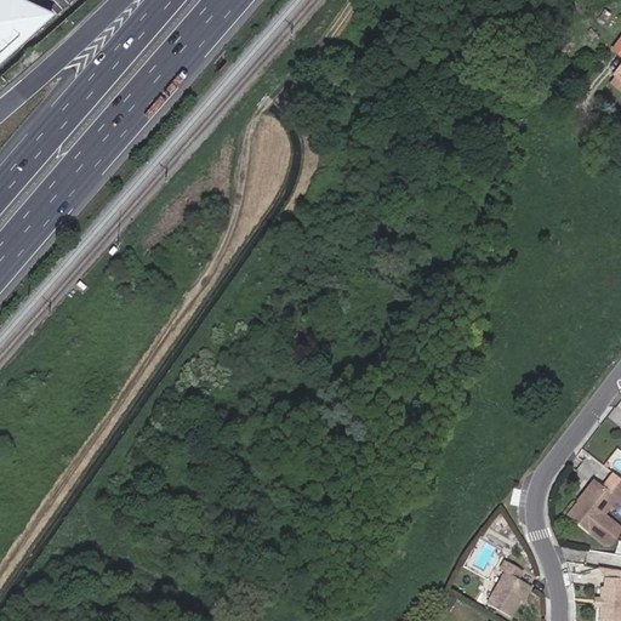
[(603,23),(609,15),(603,9),(596,17),(603,23)]
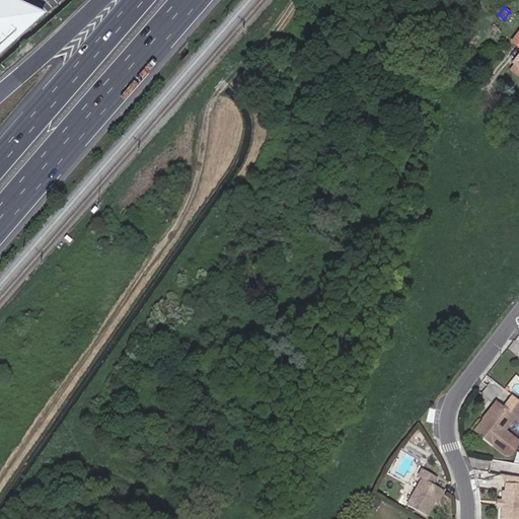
[(471,27),(477,21),(472,17),(467,23),(471,27)]
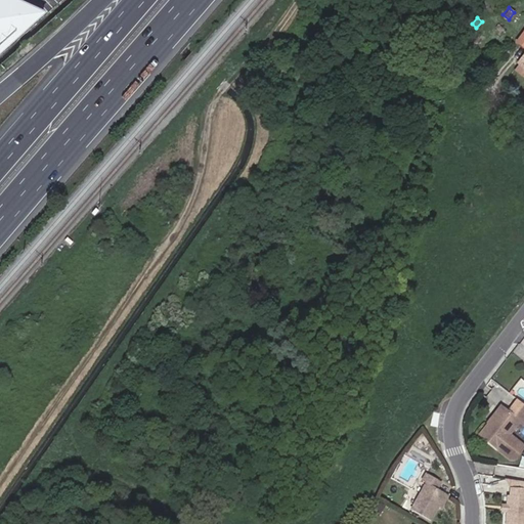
[(467,39),(473,45),(480,38),(474,32),(467,39)]
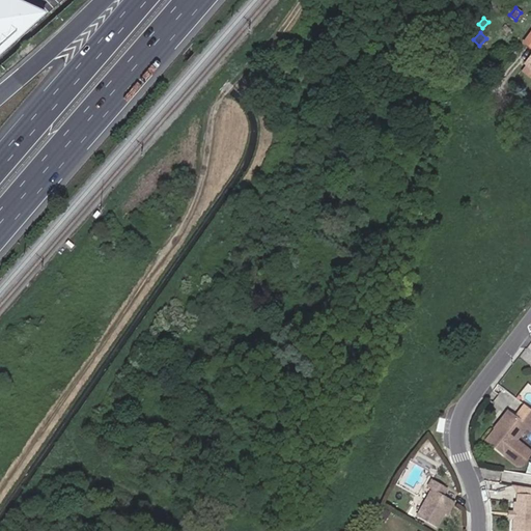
[(515,418),(511,415),(499,431),(496,429),(487,440),(505,452),(521,464),(525,464),(530,455),(523,449),(526,445),(518,440),(528,426),(530,428),(530,426),(530,420),(530,418),(530,410),(525,406),(515,418)]
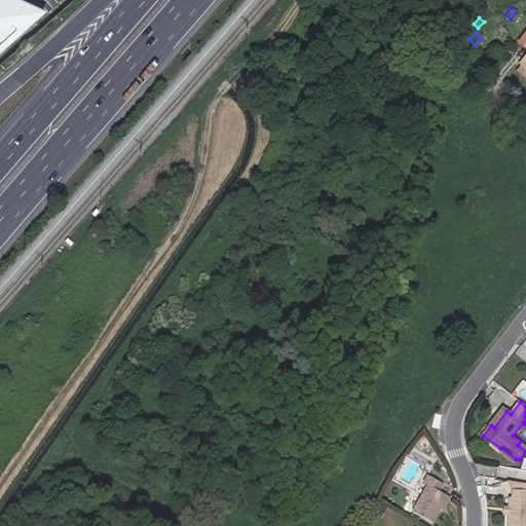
[(491,425),(494,427),(506,411),(502,408),(490,424),(491,425)]
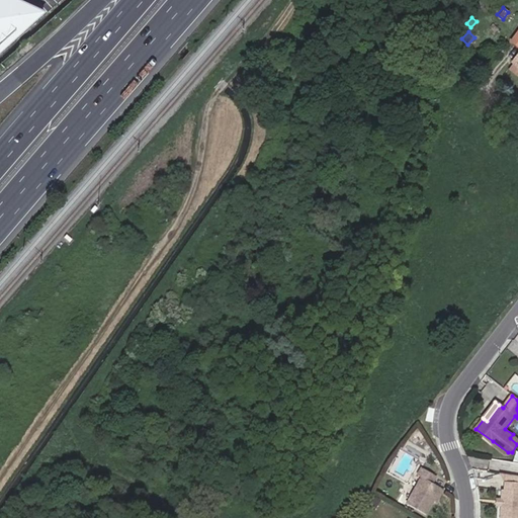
[(407,504),(425,514),(441,488),(432,483),(436,476),(421,467),(416,479),(419,481),(407,504)]
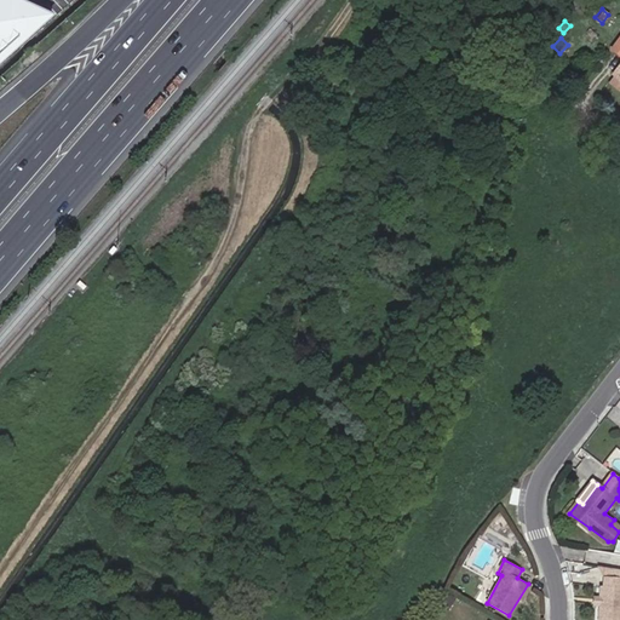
[(619,578),(619,572),(619,569),(600,567),(604,577),(619,578)]
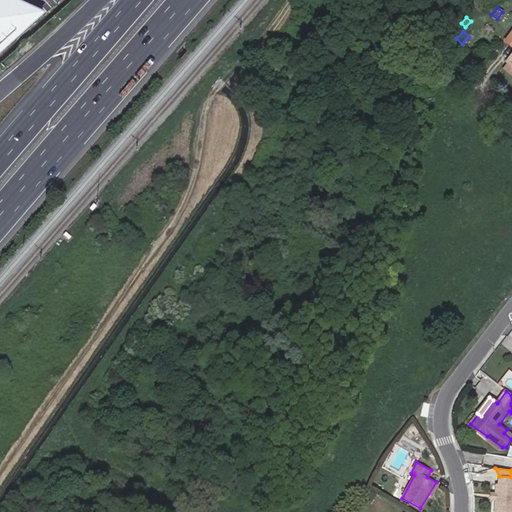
[(494,500),(492,511),(511,511),(511,477),(499,476),(498,484),(496,484),(495,495),(494,500)]
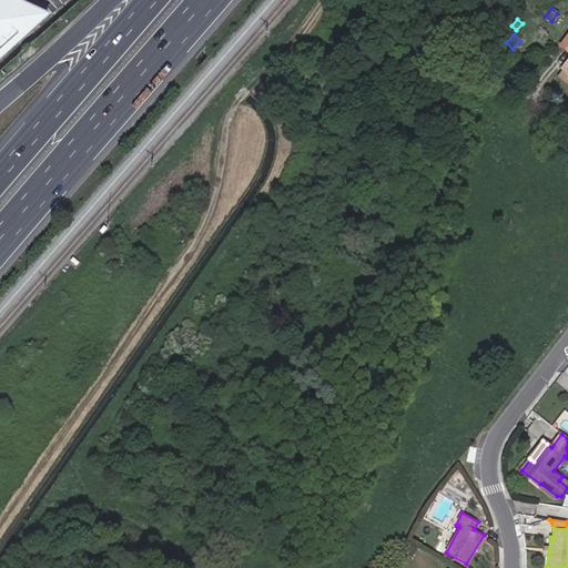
[(403,550),(413,555),(417,548),(407,544),(403,550)]
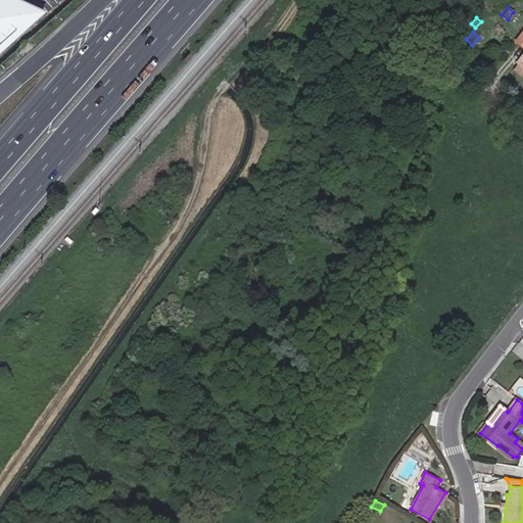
[(380,511),(371,507),(369,511),(378,515),(380,511)]
